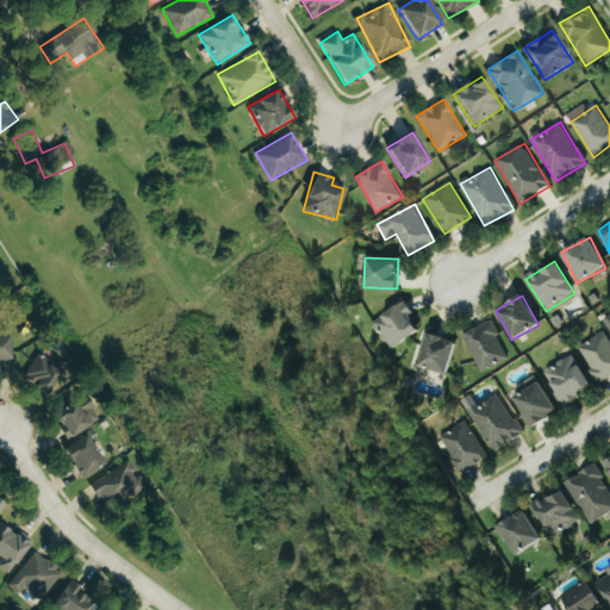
[(372,323),(390,350),(418,332),(408,318),(414,315),(404,302),(372,323)]
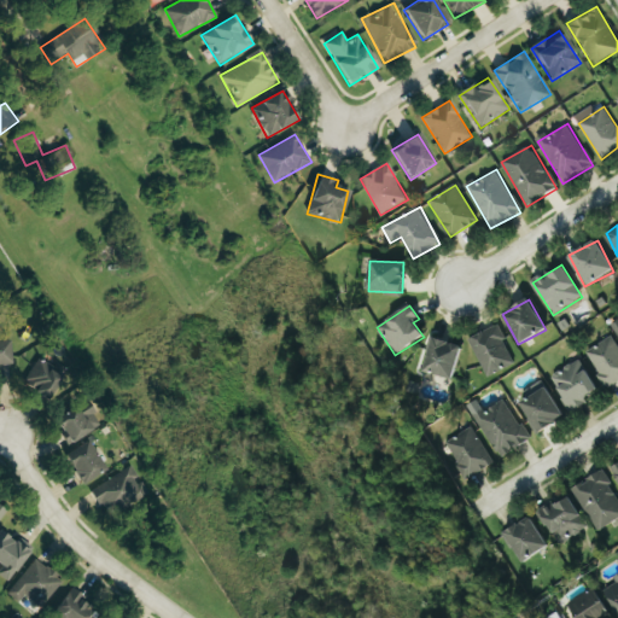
[(470,338),(487,377),(516,363),(497,325),(470,338)]
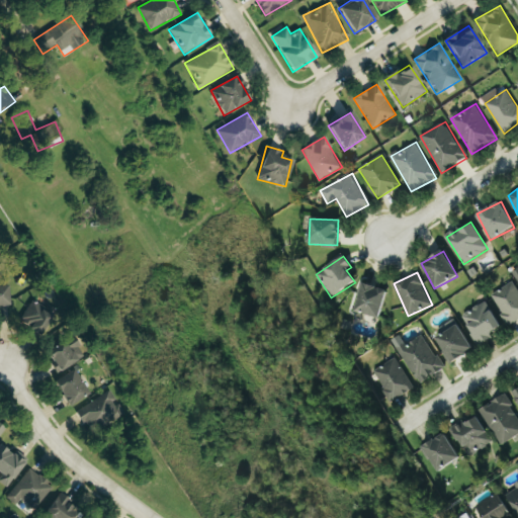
[(517,320),(517,288),(514,281),(491,294),(508,326),(517,320)]
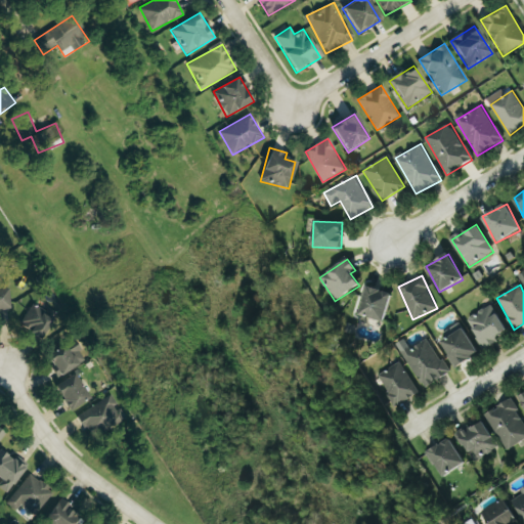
[(391,294),(365,287),(357,315),(383,322),(391,294)]
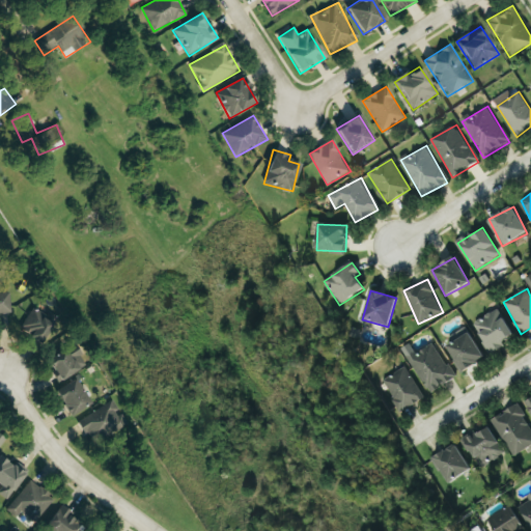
[(0,314),(8,315),(8,294),(0,294),(0,314)]
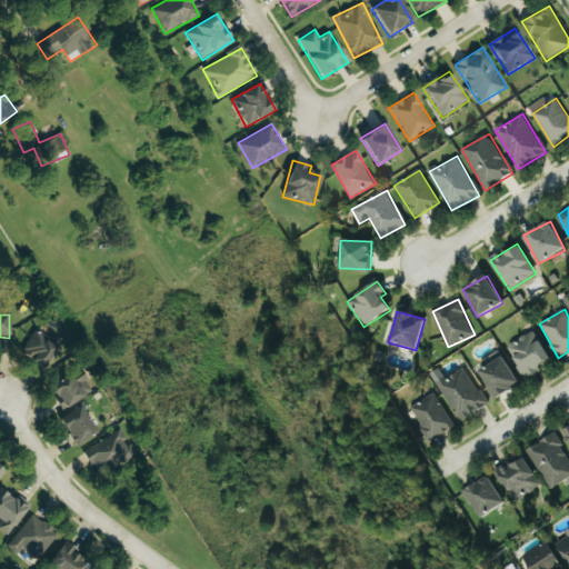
[(40,368),(62,341),(51,332),(47,338),(38,330),(20,351),(40,368)]
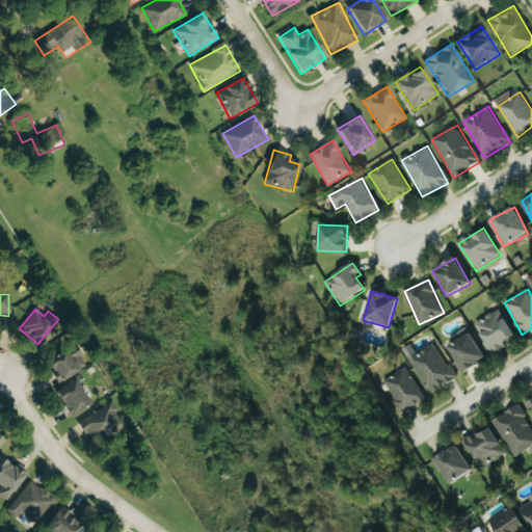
[(514,336),(499,310),(474,324),(491,355),(506,347),(504,342),(514,336)]
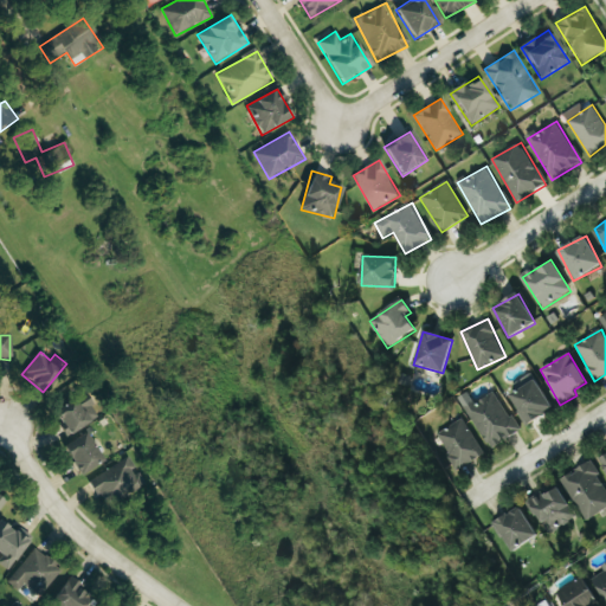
[(553,411),(534,375),(507,391),(526,425),(553,411)]
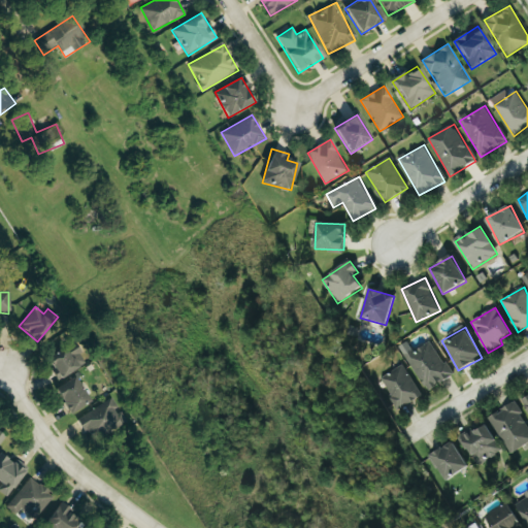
[(432,341),(414,352),(407,341),(400,347),(426,392),(453,376),(432,341)]
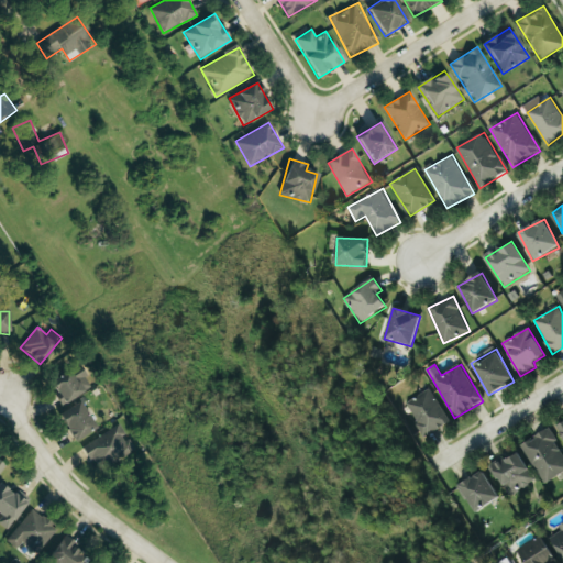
[(91,388),(79,366),(50,383),(62,405),(91,388)]
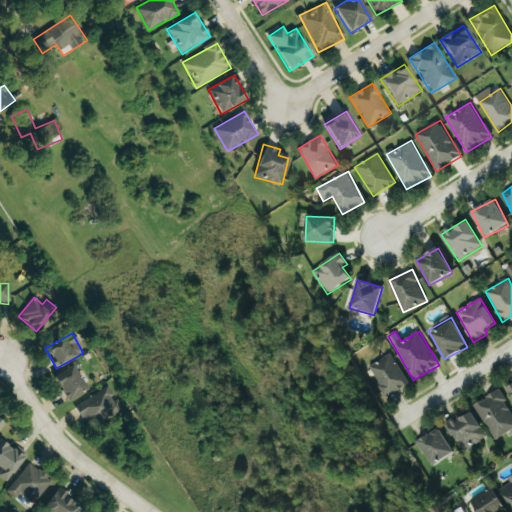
[(409,385),(392,354),(369,366),(385,397),(409,385)]
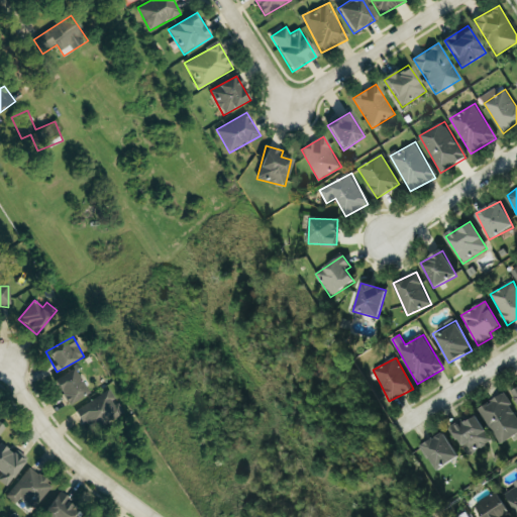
[(66,405),(87,396),(75,370),(54,380),(66,405)]
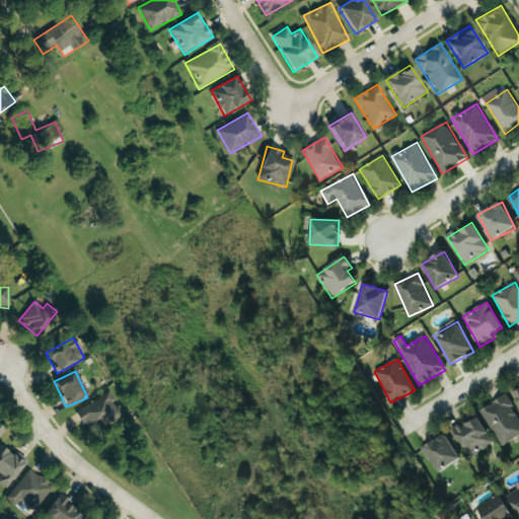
[(118,402),(109,391),(76,413),(90,434),(124,413),(117,402),(118,402)]
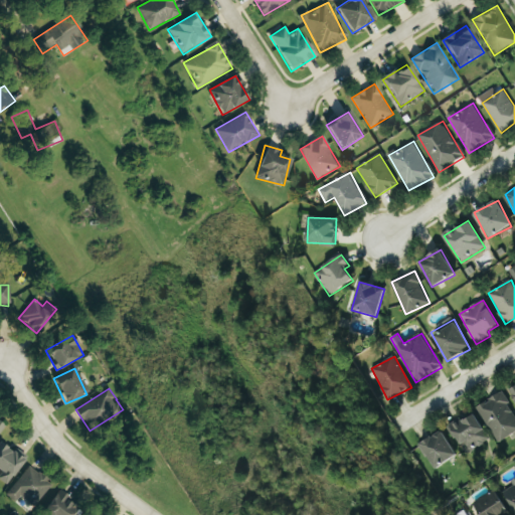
[(514,414),(503,392),(477,406),(497,443),(514,433),(514,414)]
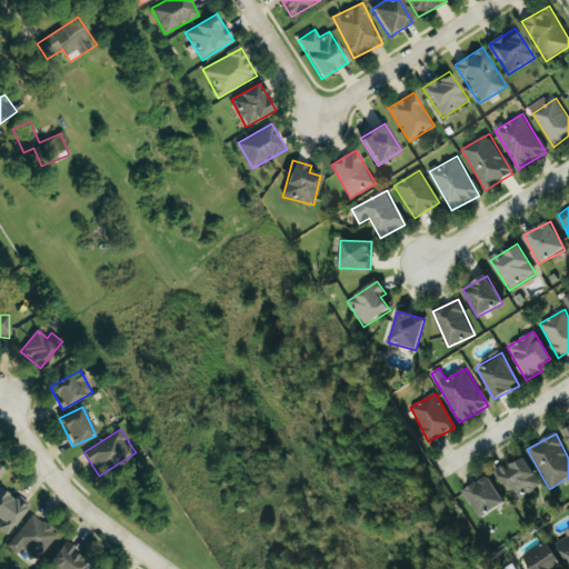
[(540,486),(525,457),(496,472),(511,501),(540,486)]
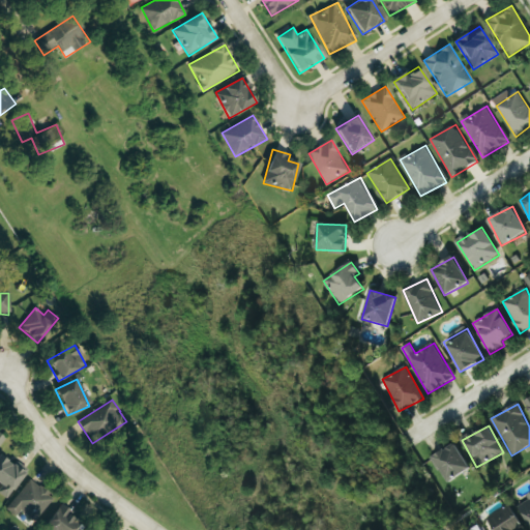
[(433,455),(445,482),(469,471),(457,444),(433,455)]
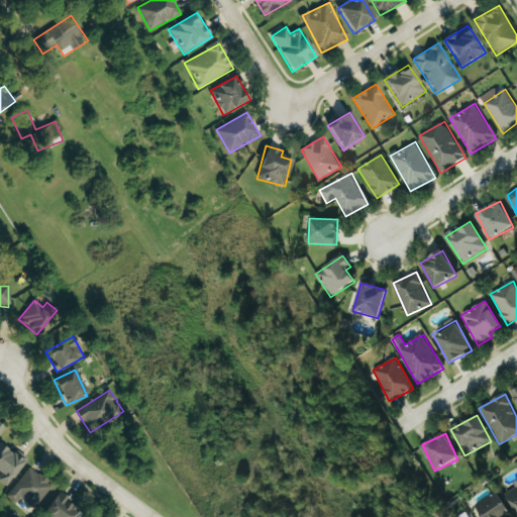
[(0,479),(8,485),(24,462),(0,445),(0,479)]
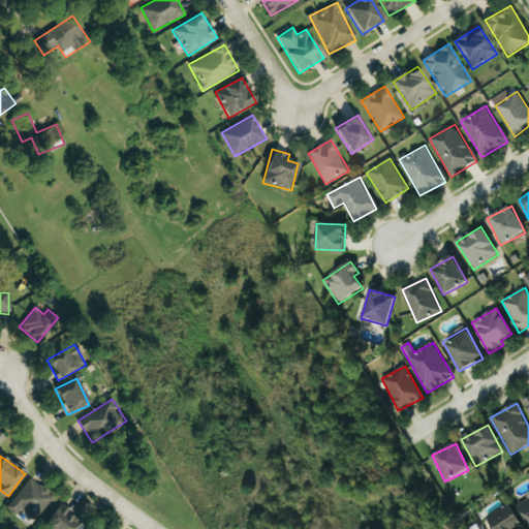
[(7,506),(17,515),(21,509),(28,516),(34,508),(40,514),(54,498),(32,478),(7,506)]
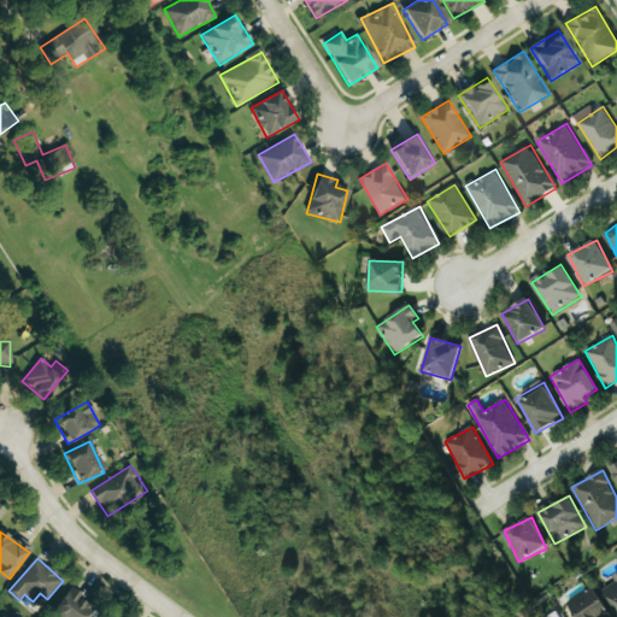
[(616,616),(616,573),(612,576),(616,582),(603,589),(616,616)]
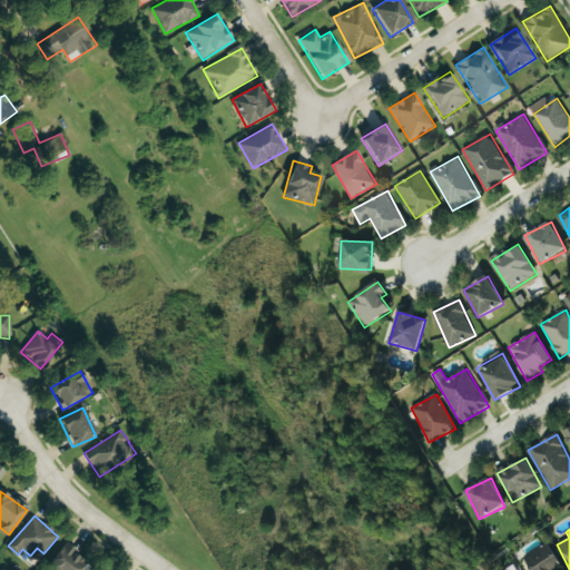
[(75,552),(77,550),(67,542),(48,568),(50,569),(80,569),(87,561),(75,552)]
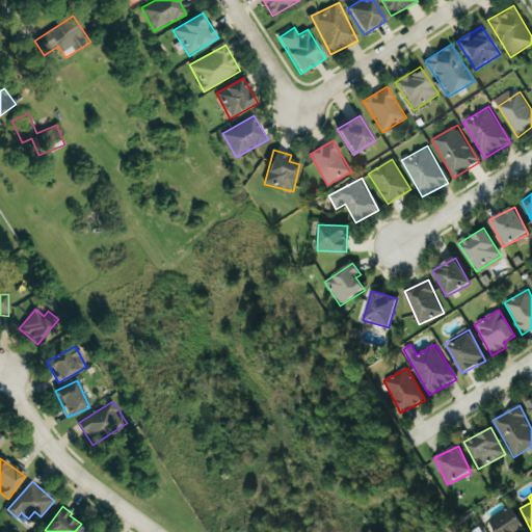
[(489,519),(497,531),(523,531),(525,531),(512,507),(489,519)]
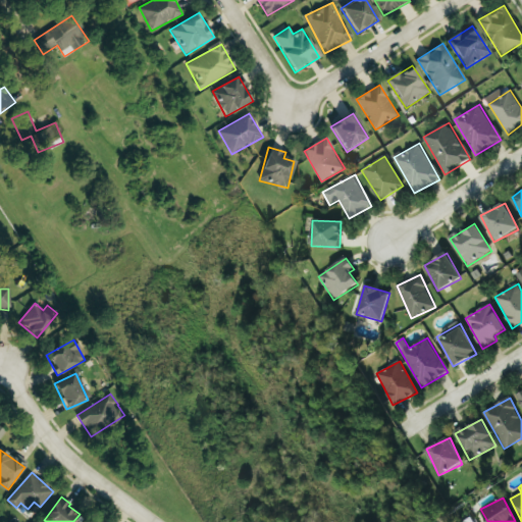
All buildings are outlined.
